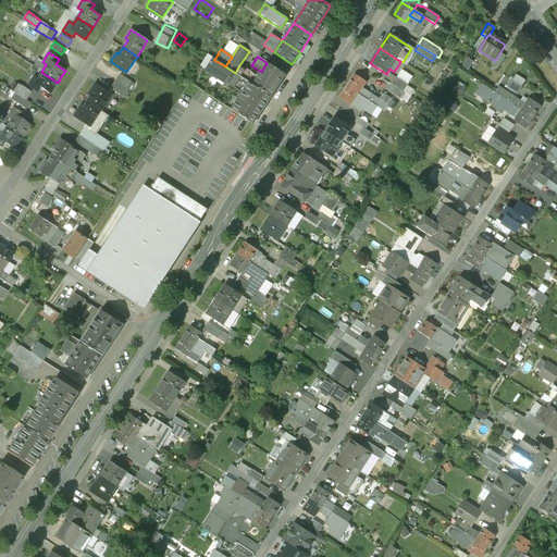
[(225,66),(214,60),(207,72),(242,95),(249,83),(235,73),(225,66)]
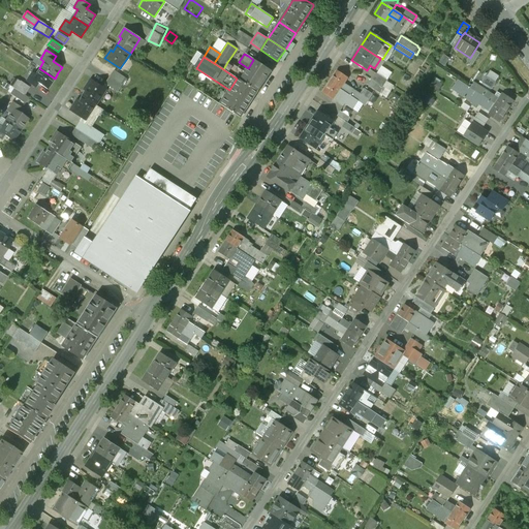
[(245,73),(240,81),(257,92),(271,71),(253,60),(248,68),(245,73)]
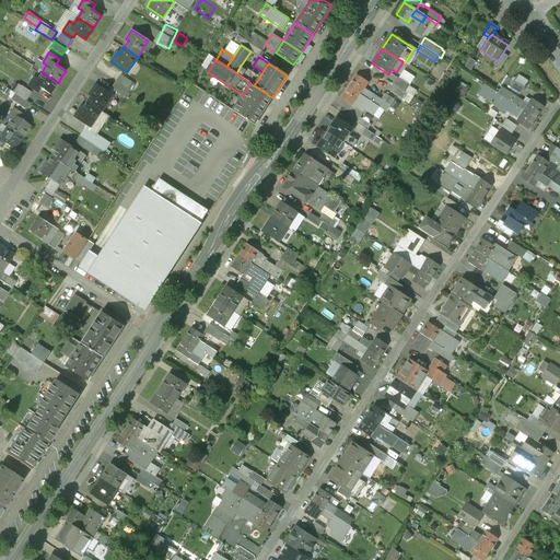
[(259,78),(241,66),(236,73),(251,83),(254,85),(259,78)]
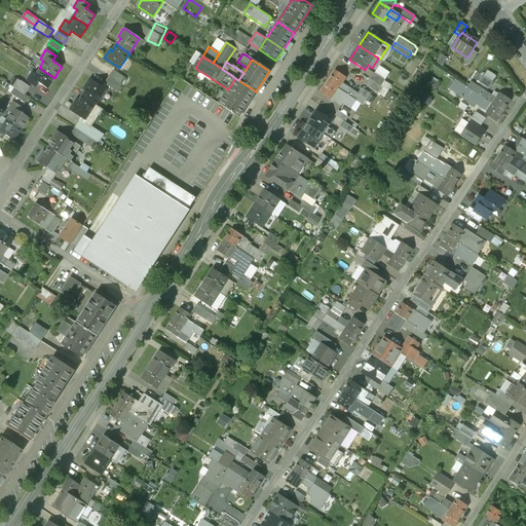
[(54,78),(39,68),(35,74),(31,72),(26,80),(35,86),(38,82),(47,88),(54,78)]
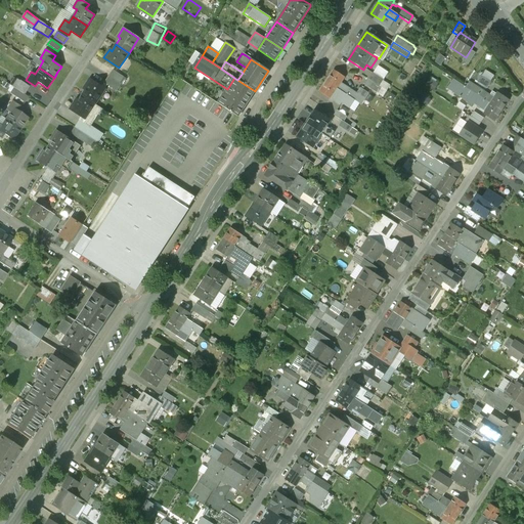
[(125,79),(113,71),(110,77),(121,84),(125,79)]
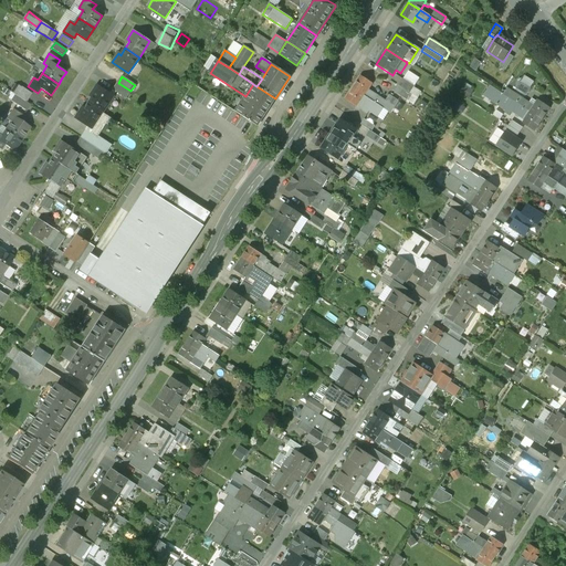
[(373,84),(360,76),(353,88),(365,95),(368,90),(373,84)]
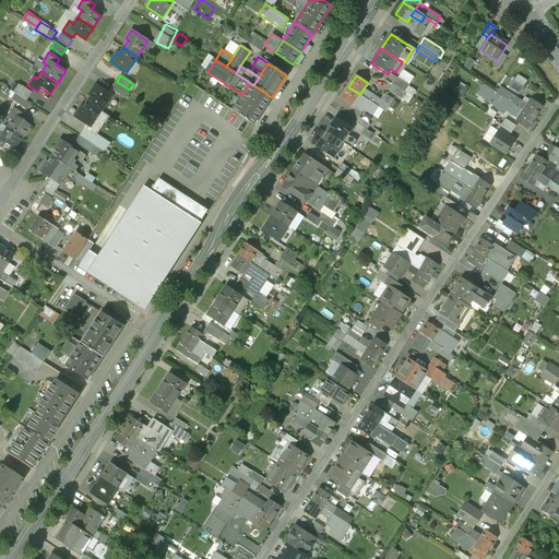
[(408,84),(399,78),(394,85),(412,97),(415,92),(407,86),(408,84)]
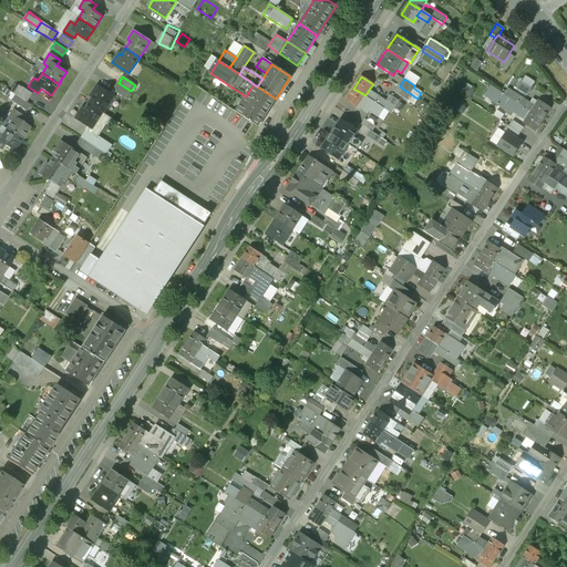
[(131,91),(119,83),(114,90),(126,99),(131,91)]
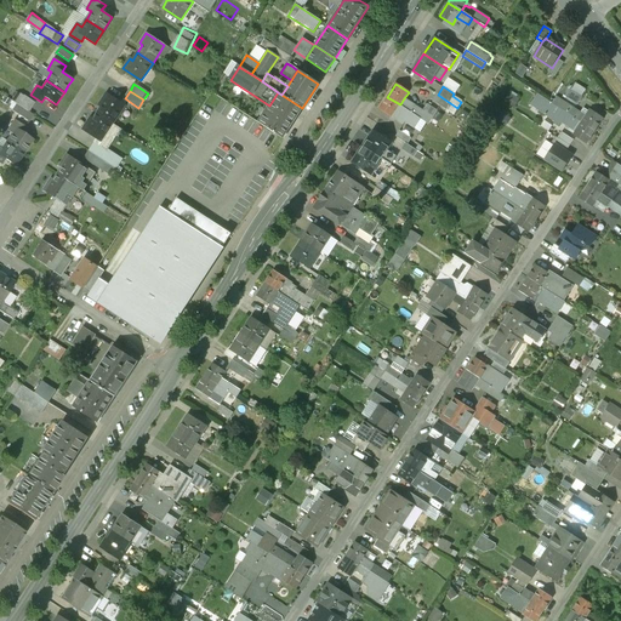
[(17,92),(11,101),(17,104),(23,97),(17,92)]
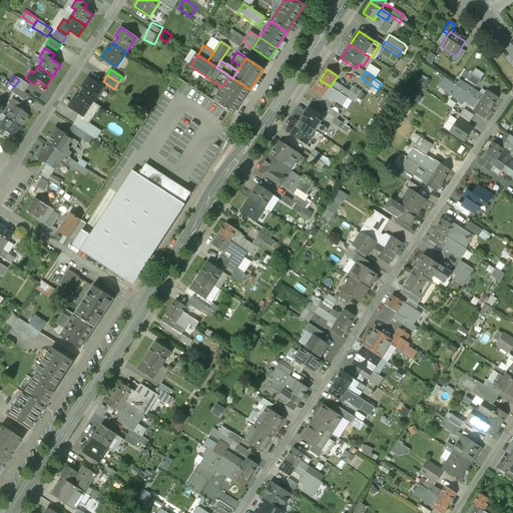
[(232,78),(229,76),(222,87),(212,101),(232,114),(249,89),(232,78)]
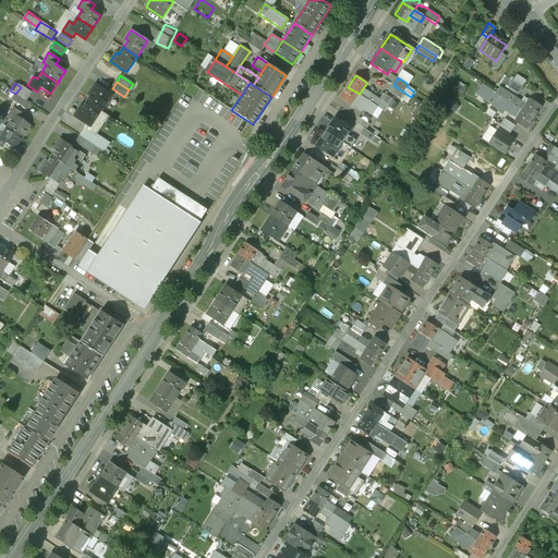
[(96,84),(89,93),(93,95),(87,102),(101,111),(112,95),(96,84)]
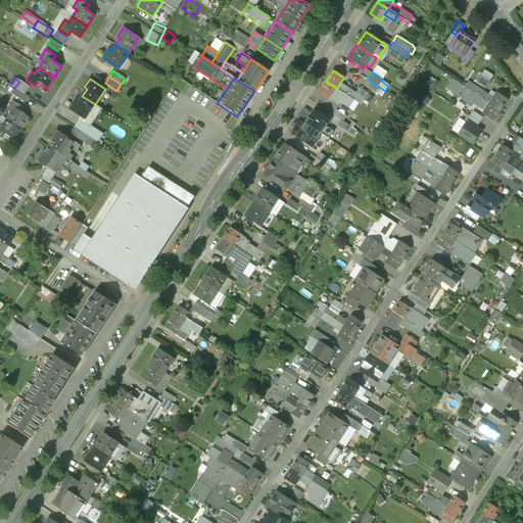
[(385,91),(369,80),(365,86),(382,96),(385,91)]
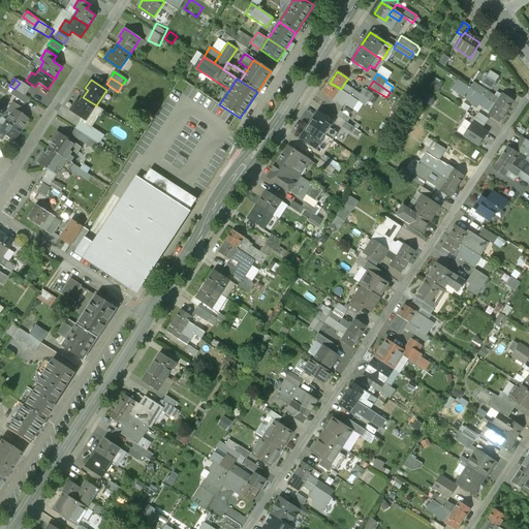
[(330,83),(322,93),(334,100),(337,94),(341,89),(330,83)]
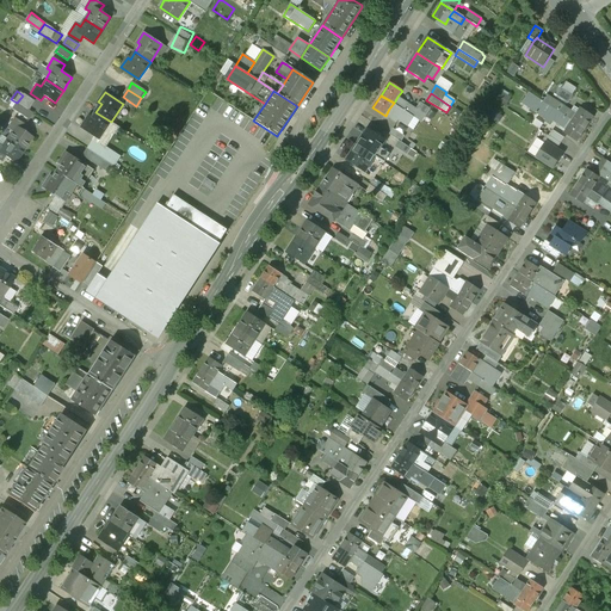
[(408,104),(397,97),(394,103),(405,110),(408,104)]
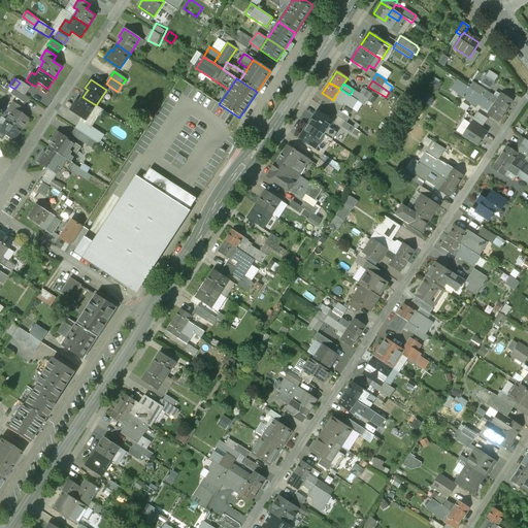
[(481,88),(476,85),(472,90),(477,93),(481,88)]
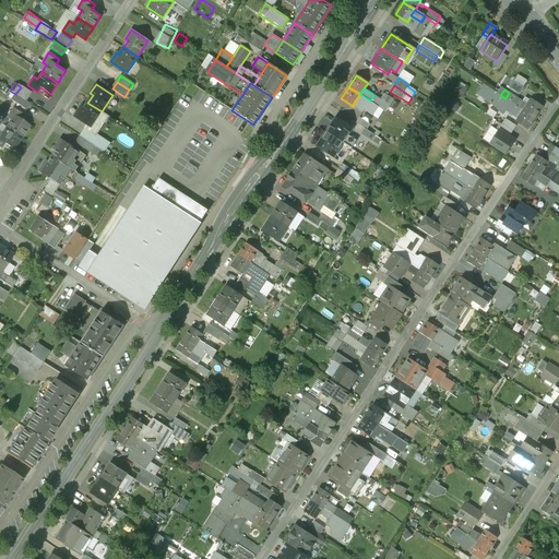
[(370,100),(360,94),(356,99),(367,106),(370,100)]
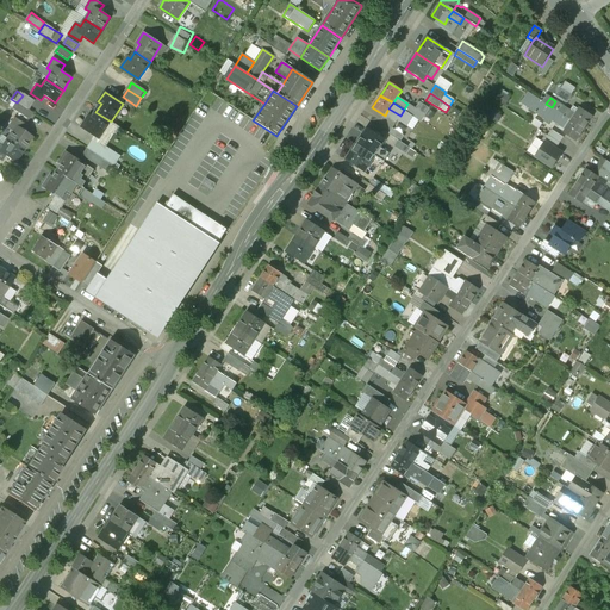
[(576,114),(564,107),(560,113),(571,120),(576,114)]
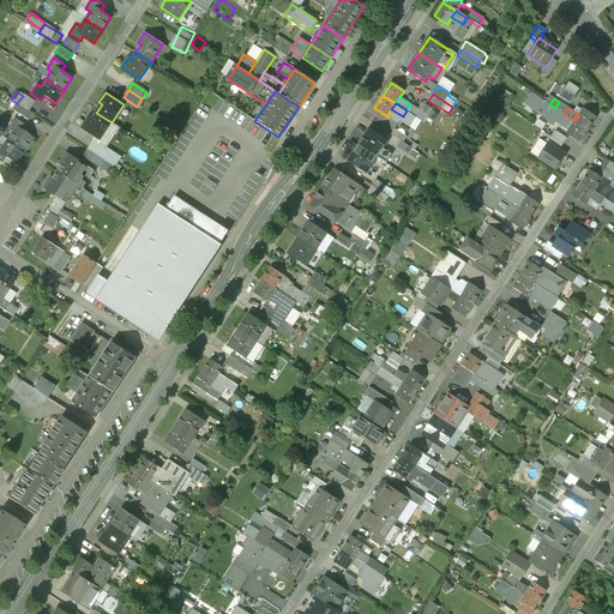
[(596,116),(583,109),(579,115),(575,121),(588,130),(596,116)]
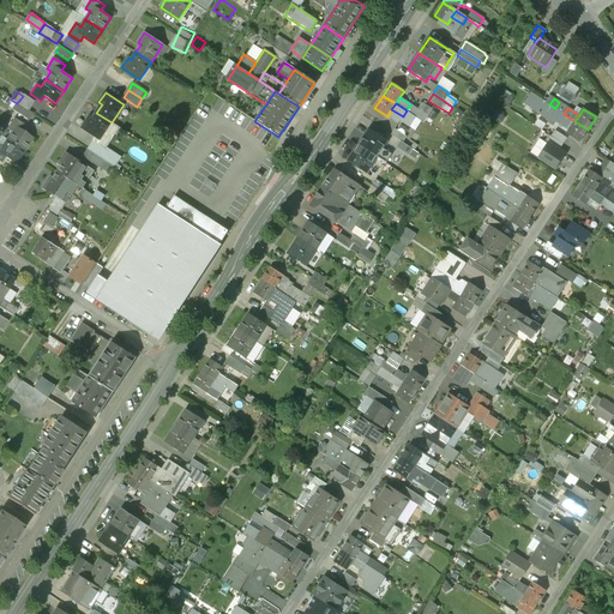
[(96,113),(91,120),(89,119),(83,128),(101,139),(112,122),(96,113)]
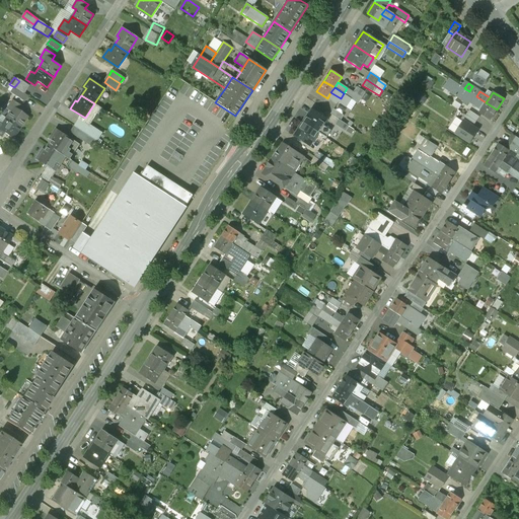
[(486,102),(476,96),(473,101),(483,107),(486,102)]
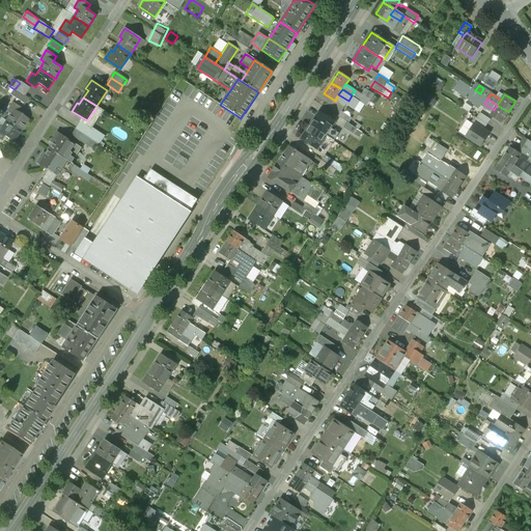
[(22,109),(12,103),(6,111),(10,114),(6,120),(21,131),(28,119),(19,113),(22,109)]
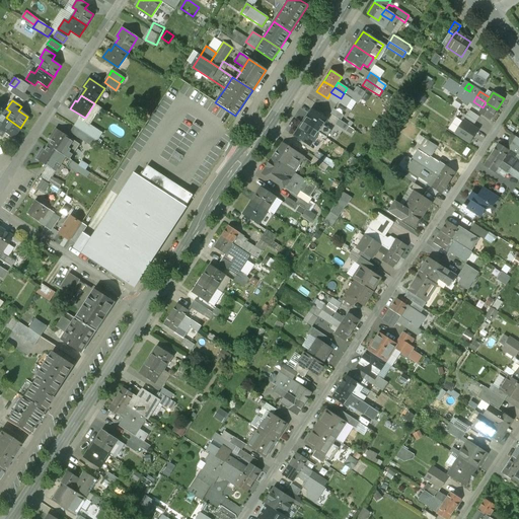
[(483,107),(478,114),(490,121),(497,109),(486,102),(483,107)]
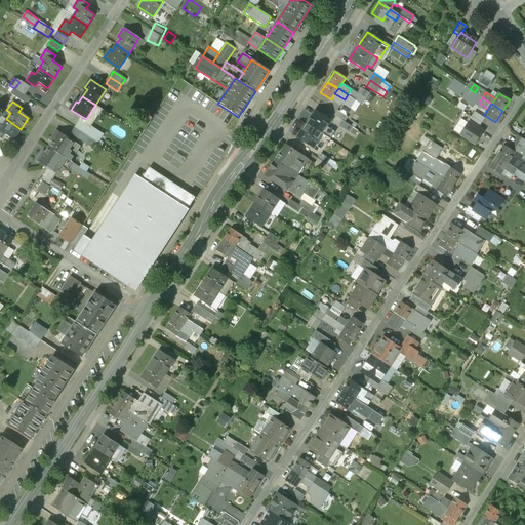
[(349,117),(338,110),(334,116),(342,121),(345,122),(349,117)]
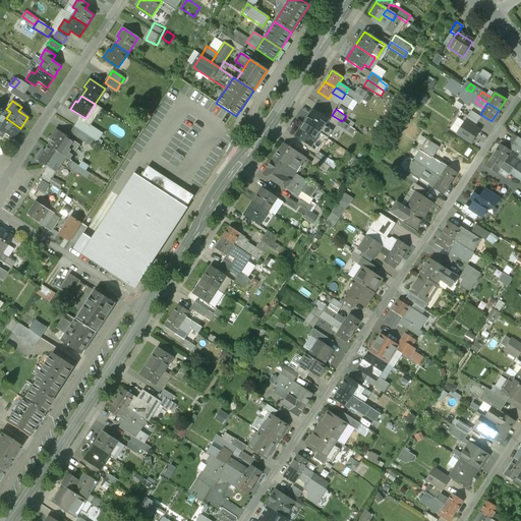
[(329,119),(313,110),(304,123),(320,133),(328,138),(332,131),(325,126),(329,119)]
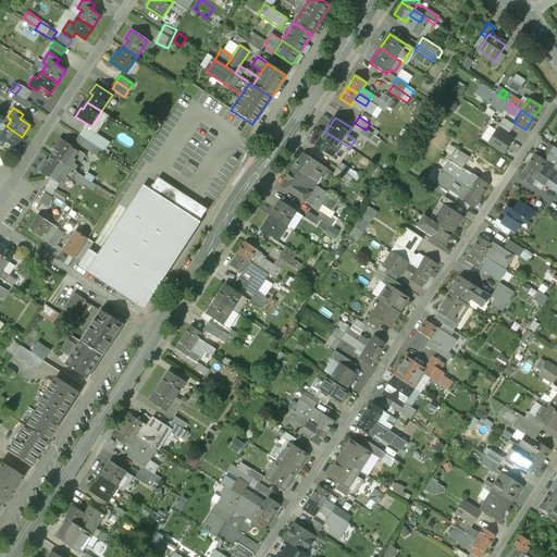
[(515,125),(504,119),(499,124),(510,131),(515,125)]
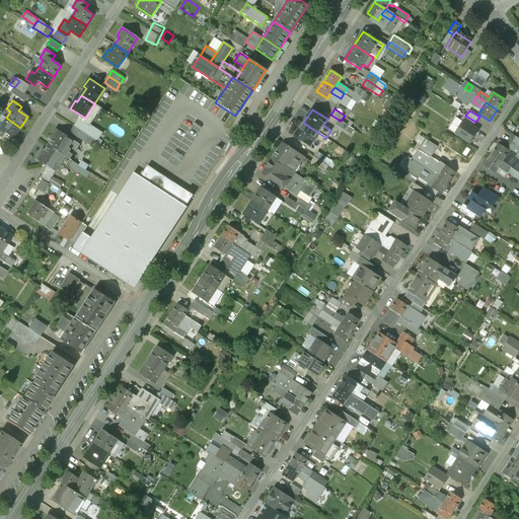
[(465,116),(464,115),(460,120),(462,121),(472,127),(475,122),(465,116)]
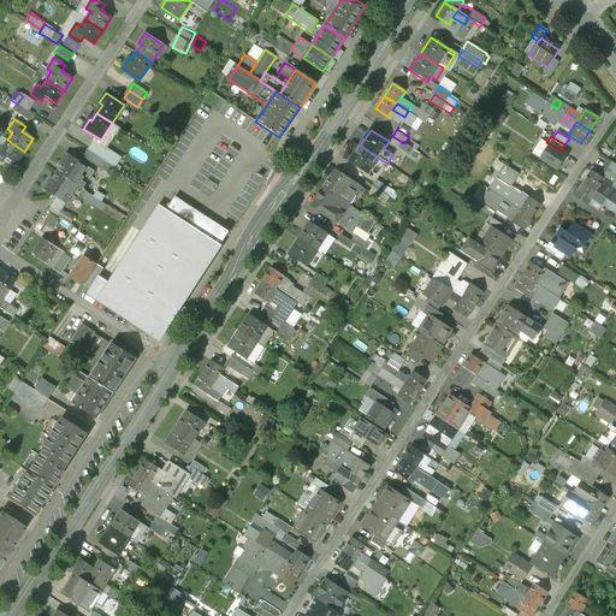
[(24,152),(7,140),(3,147),(0,144),(0,161),(1,163),(5,158),(16,165),(24,152)]
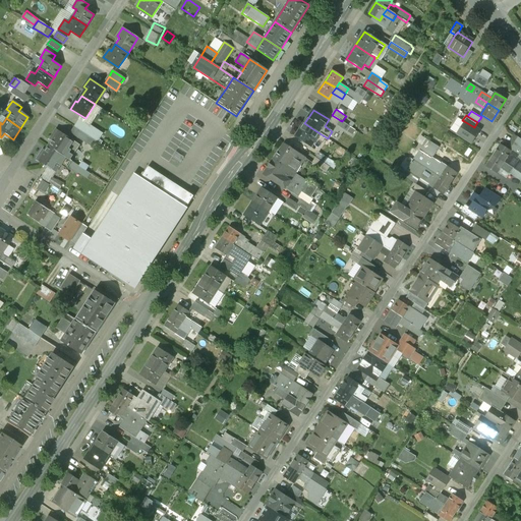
[(342,121),(340,120),(337,125),(347,131),(354,135),(357,131),(350,127),(350,126),(342,121)]
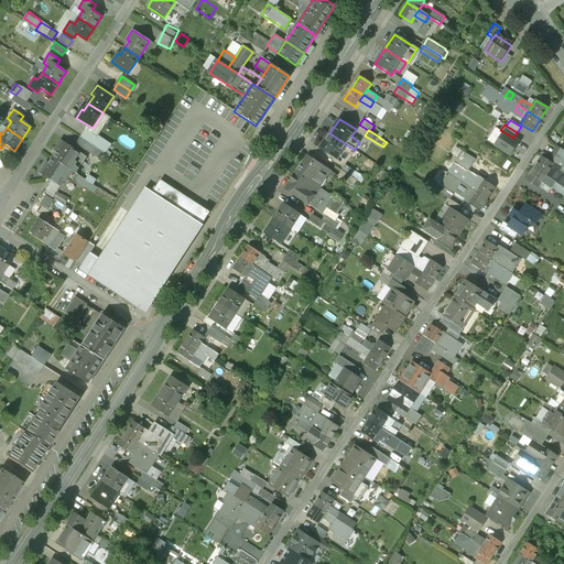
[(513,138),(502,131),(494,147),(509,156),(519,142),(513,138)]
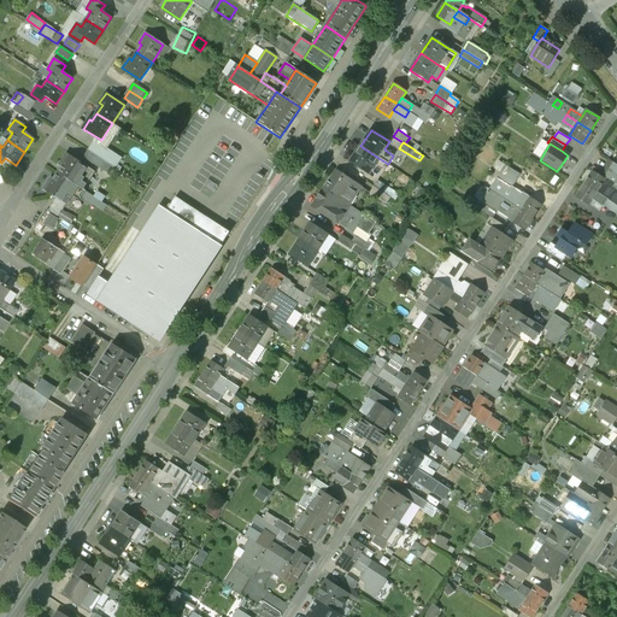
[(360,146),(350,163),(368,174),(378,158),(360,146)]
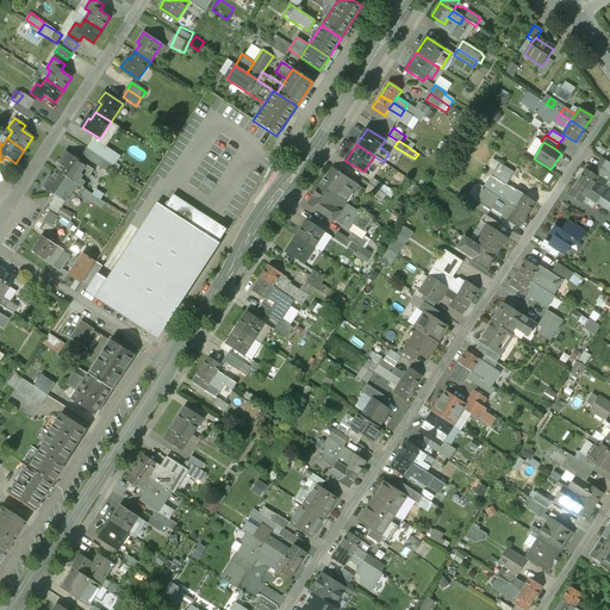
[(105,148),(99,156),(105,160),(110,151),(105,148)]
